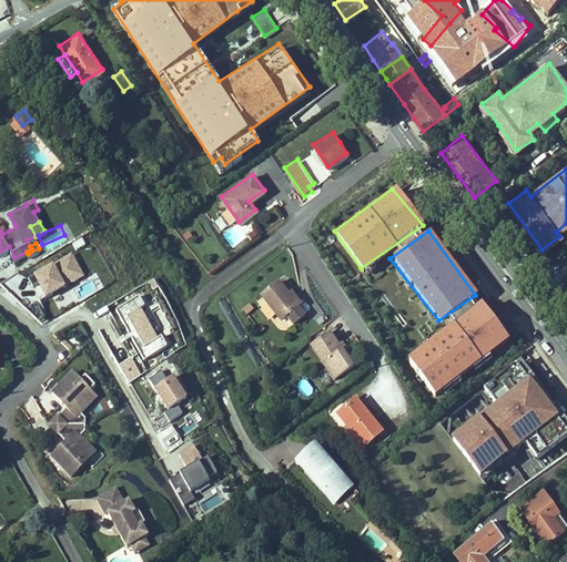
[(83,274),(70,252),(32,273),(46,296),(83,274)]
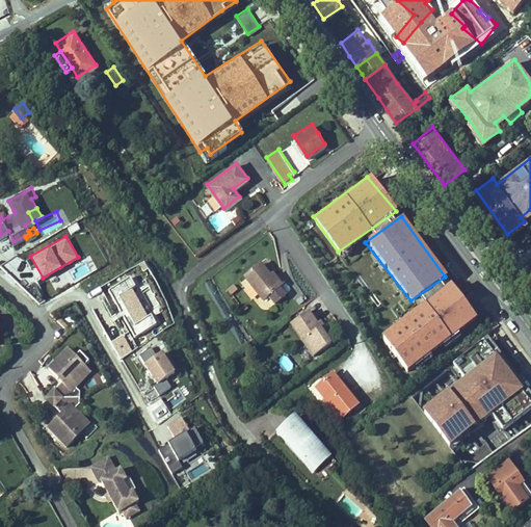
[(260,260),(244,272),(263,296),(268,292),(274,299),(285,291),(280,284),(269,271),(260,260)]
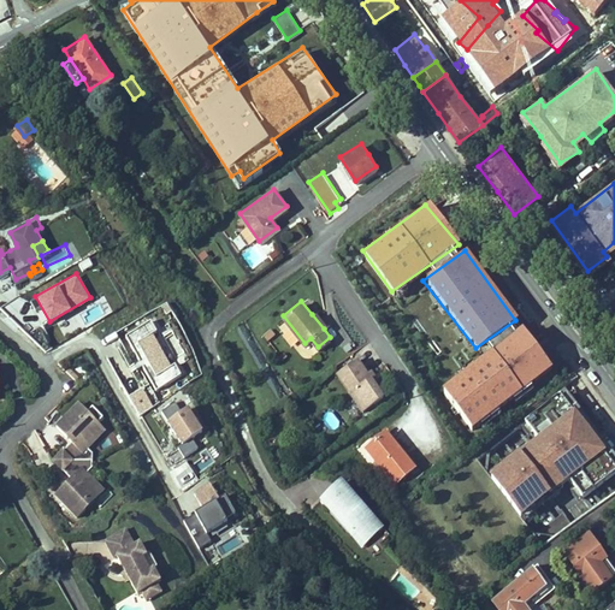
[(327,326),(315,312),(312,314),(324,329),(327,326)]
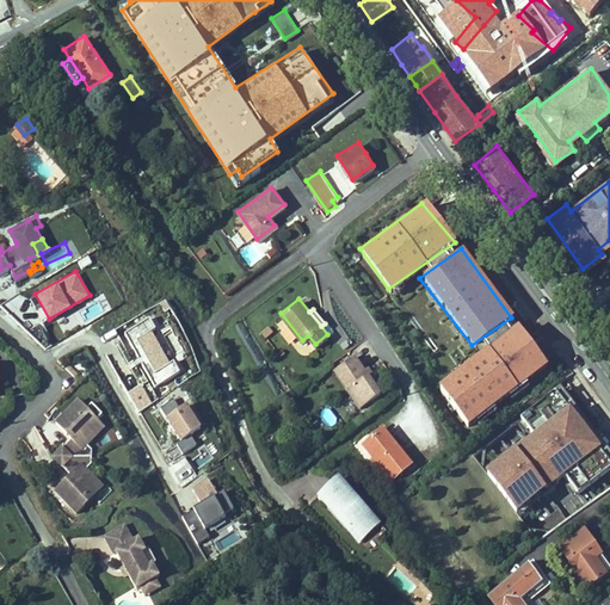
[(155,328),(148,319),(124,331),(153,383),(178,371),(172,360),(168,363),(152,331),(155,328)]
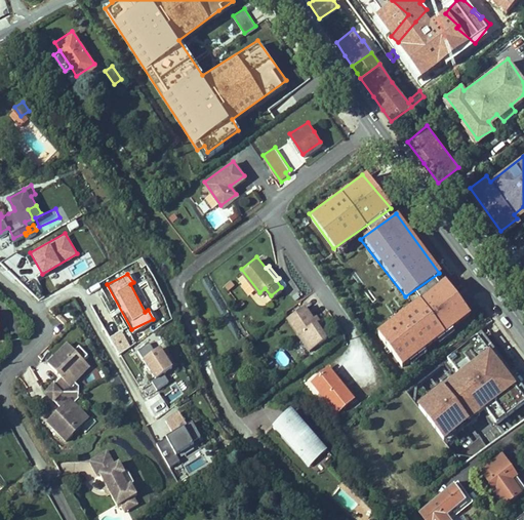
[(468,314),(442,279),(374,329),(401,364),(468,314)]
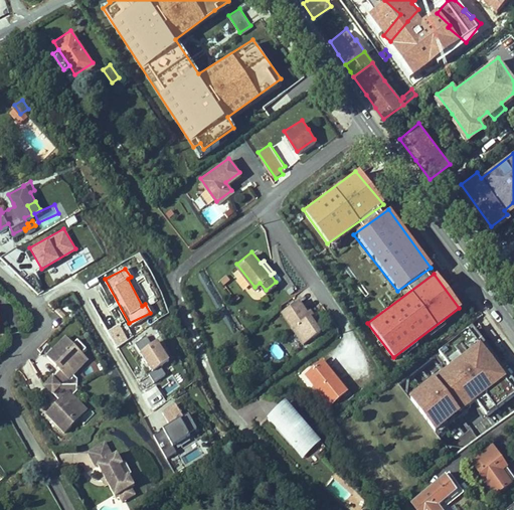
[(308,308),(300,296),(283,308),(304,339),(321,328),(314,317),(308,308)]
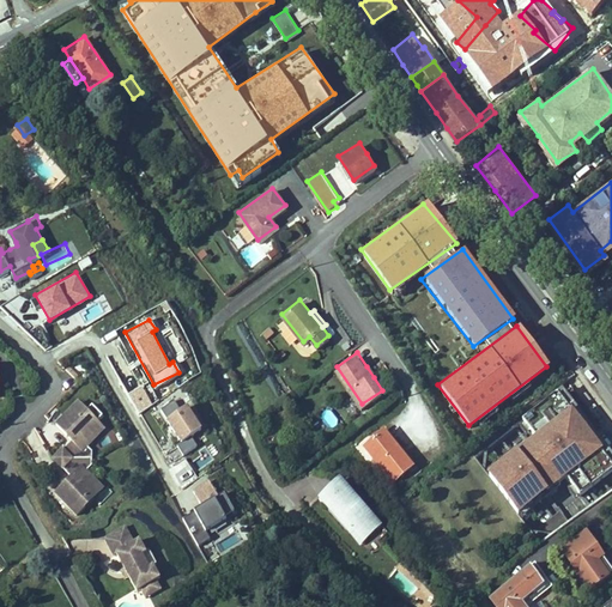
[(367,366),(374,377),(377,375),(370,364),(367,366)]
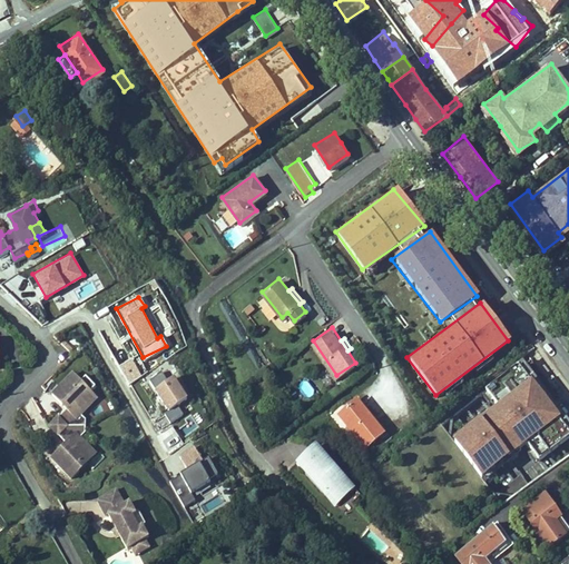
[(522,357),(518,362),(568,428),(568,418),(558,405),(522,357)]
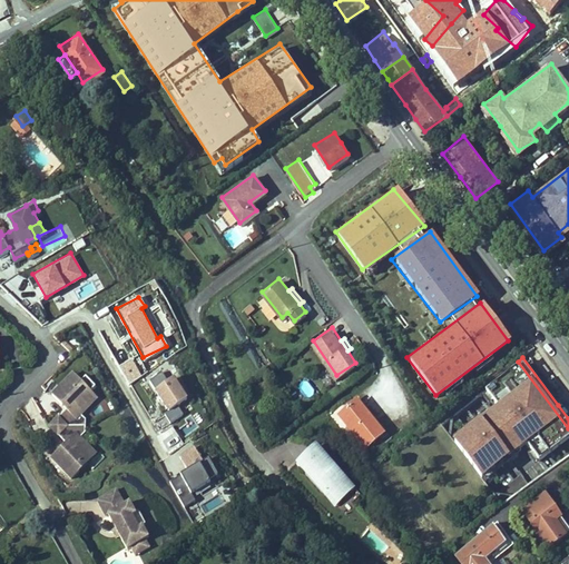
[(568,432),(568,428),(518,362),(487,385),(500,403),(455,436),(482,472),(527,438),(539,455),(568,432)]
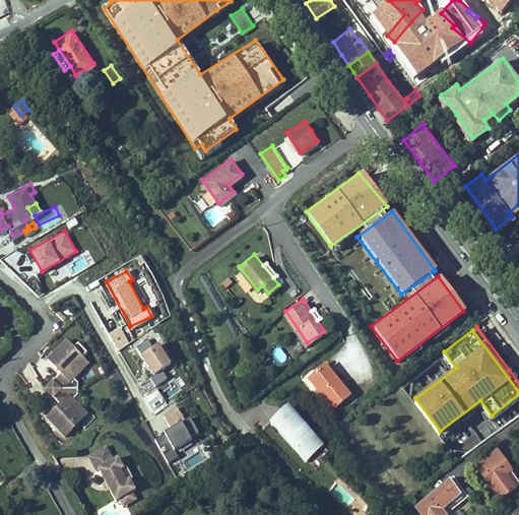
[(146,336),(135,344),(152,371),(149,374),(155,382),(167,376),(161,367),(170,362),(157,343),(152,345),(146,336)]
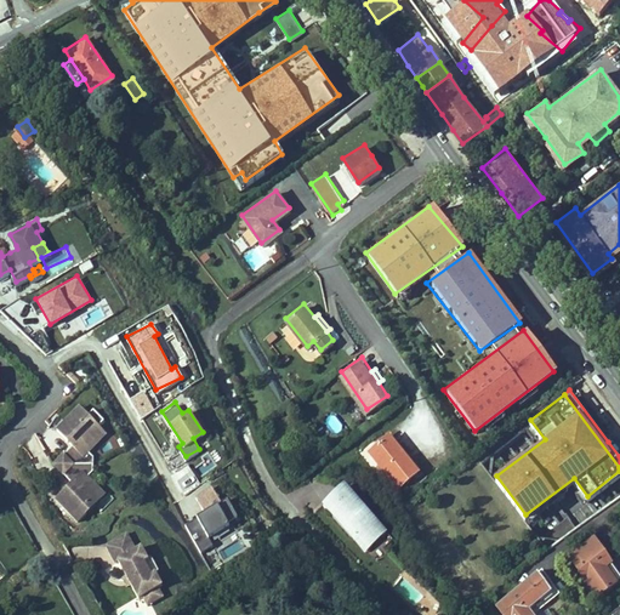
[(92,460),(92,451),(89,446),(91,444),(89,442),(95,436),(91,431),(95,426),(84,415),(87,411),(79,403),(57,426),(68,437),(70,434),(74,438),(72,440),(73,442),(63,450),(73,460),(63,470),(72,478),(70,479),(74,483),(70,487),(68,483),(56,494),(79,517),(87,508),(84,505),(95,494),(90,489),(95,485),(89,478),(91,476),(89,473),(92,468),(92,460)]
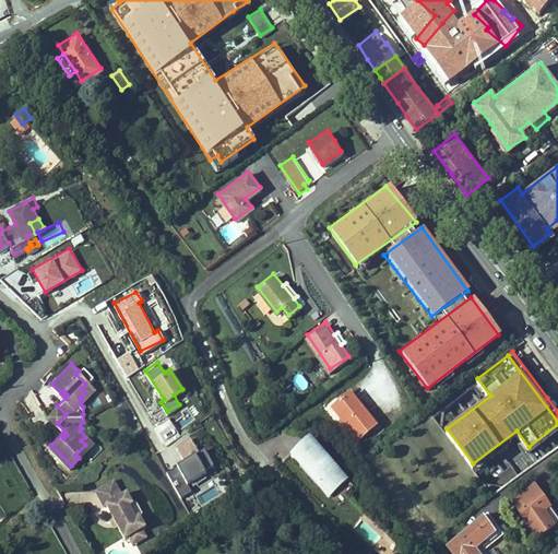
[(85,384),(82,388),(85,392),(80,398),(82,400),(95,387),(79,370),(75,374),(85,384)]
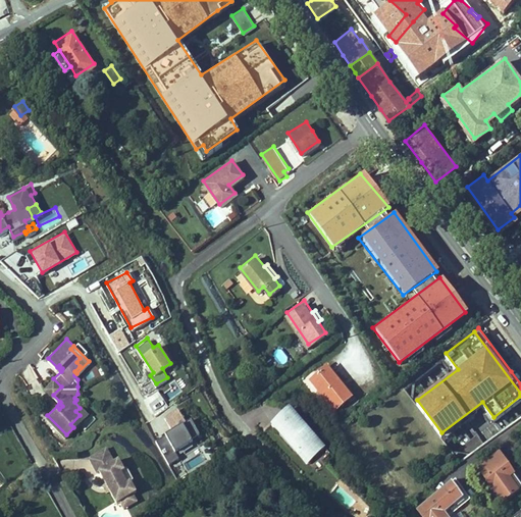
[(326,363),(310,377),(334,407),(351,393),(326,363)]
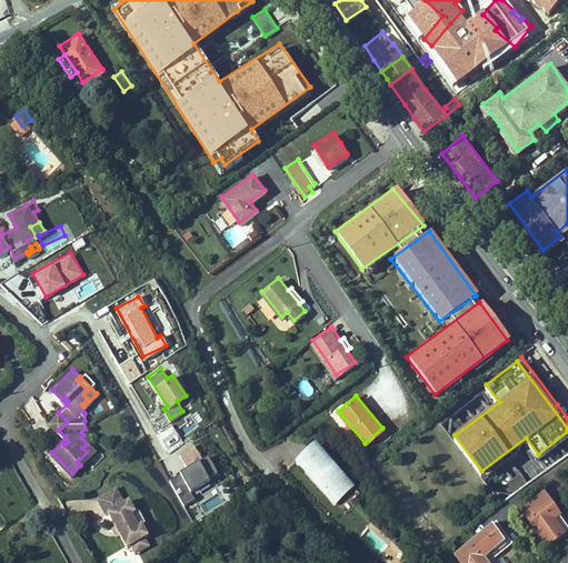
[(58,430),(67,421),(58,412),(49,421),(58,430)]
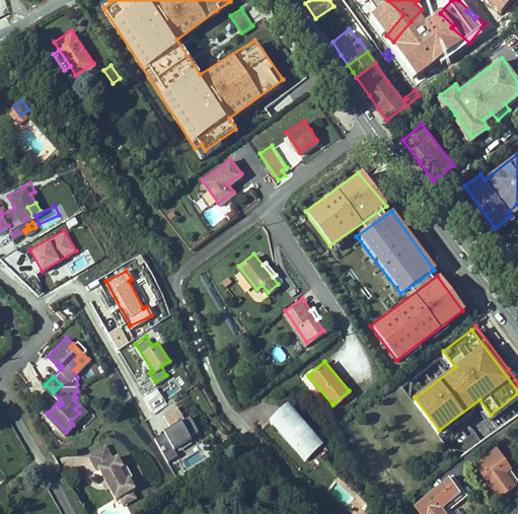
[(155,407),(165,399),(155,383),(144,390),(155,407)]
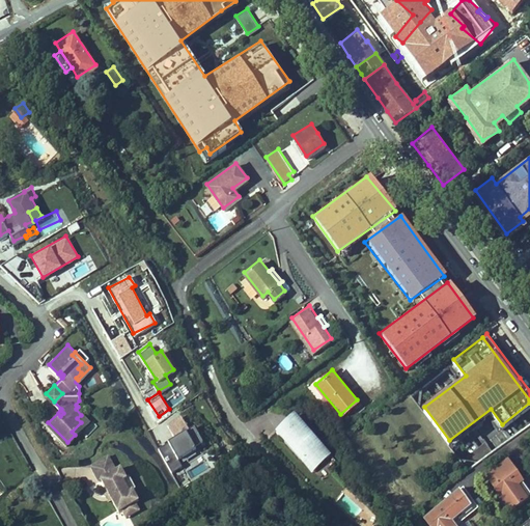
[(90,419),(78,407),(76,409),(81,415),(77,418),(81,422),(72,432),(75,435),(90,419)]
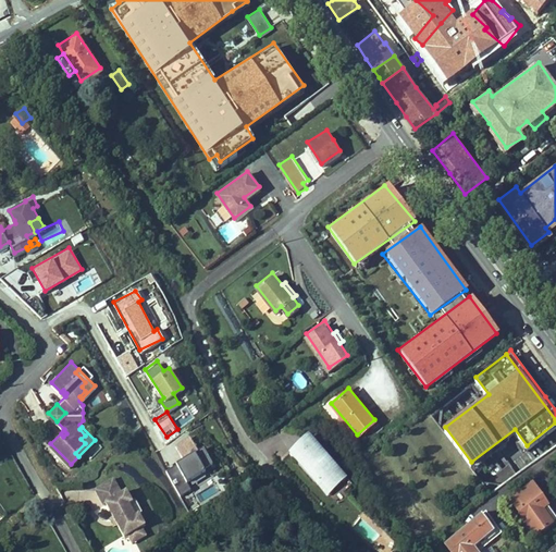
[(329,497),(348,479),(308,433),(287,451),(329,497)]
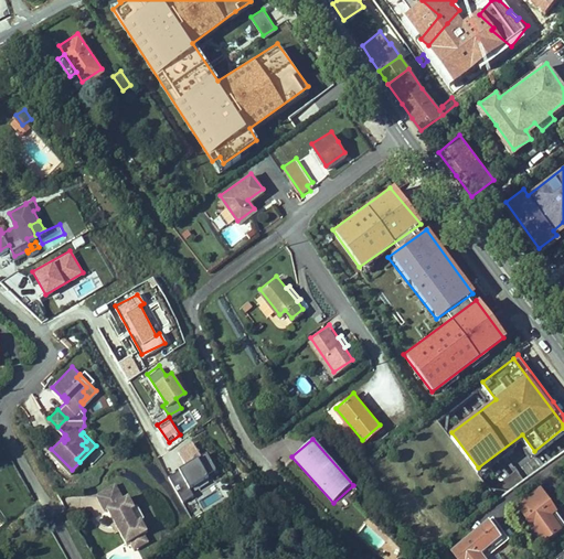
[(192,440),(178,448),(187,462),(168,472),(182,497),(193,492),(189,482),(215,466),(206,451),(201,454),(192,440)]
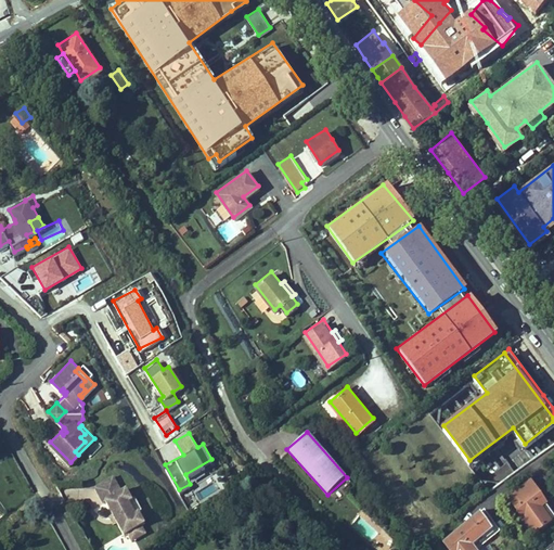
[(142,501),(134,491),(138,488),(129,478),(125,482),(115,468),(98,482),(108,495),(111,493),(119,504),(125,511),(134,524),(137,522),(150,512),(153,509),(145,499),(142,501)]
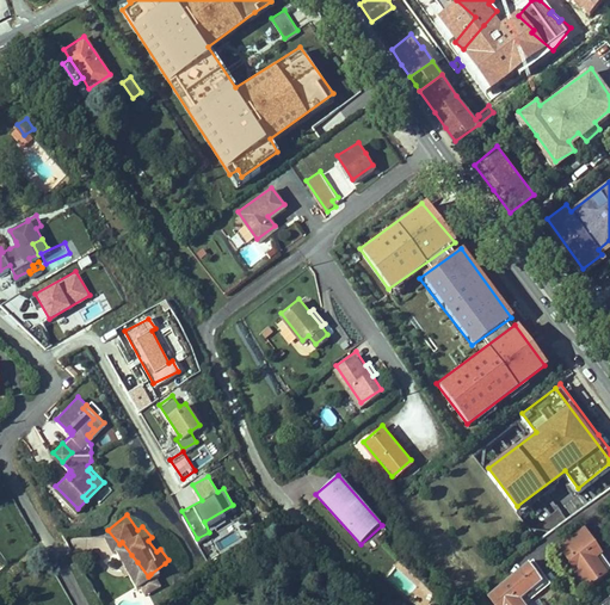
[(584,526),(560,544),(587,581),(607,567),(596,553),(601,549),(584,526)]
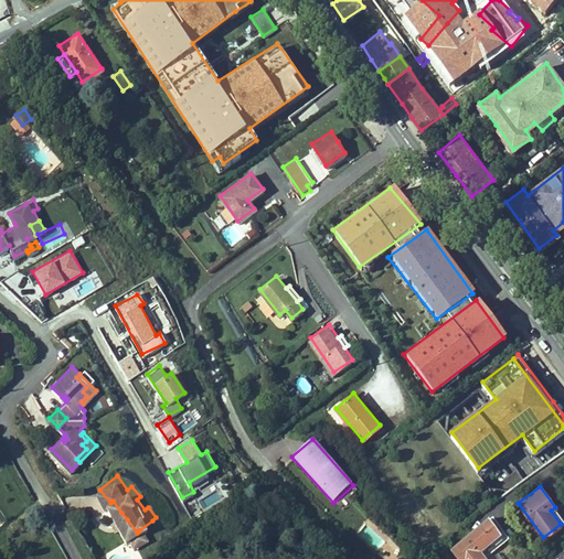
[(150,505),(142,495),(140,496),(137,500),(145,509),(148,507),(150,505)]
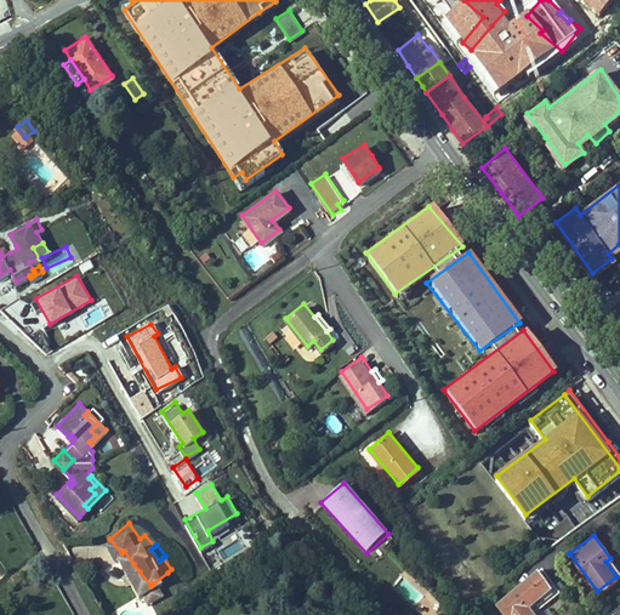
[(619,573),(619,570),(610,558),(606,562),(616,576),(619,573)]
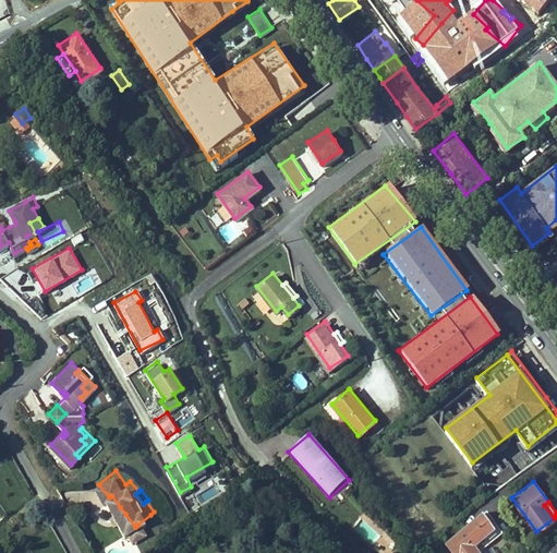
[(486,509),(482,513),(494,529),(474,543),(481,552),(484,552),(480,547),(501,530),(486,509)]
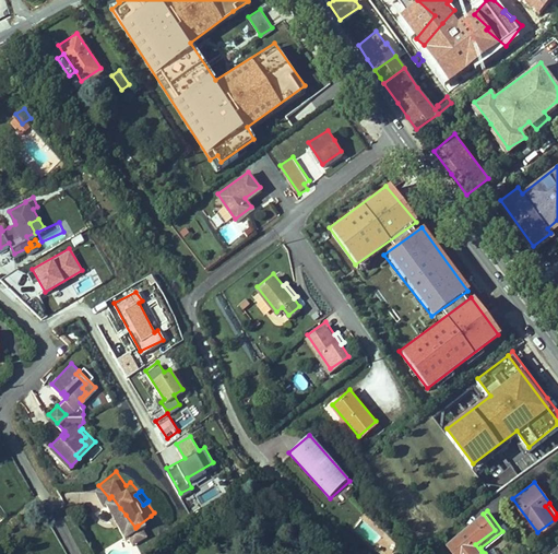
[(483,514),(447,540),(455,553),(482,553),(475,544),(495,530),(483,514)]
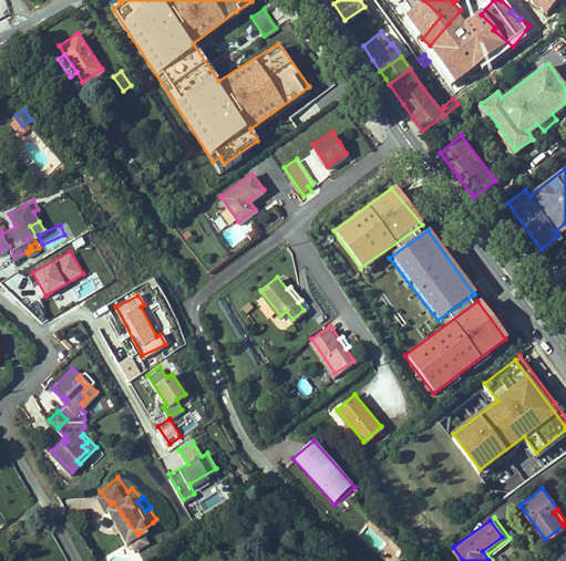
[(146,539),(160,529),(153,522),(140,532),(146,539)]
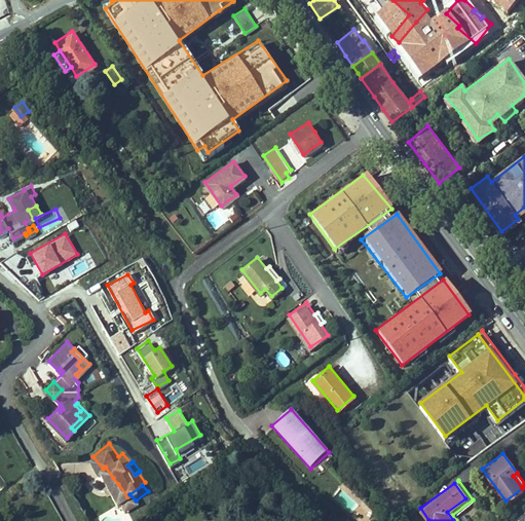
[(524,520),(524,510),(509,520),(524,520)]
